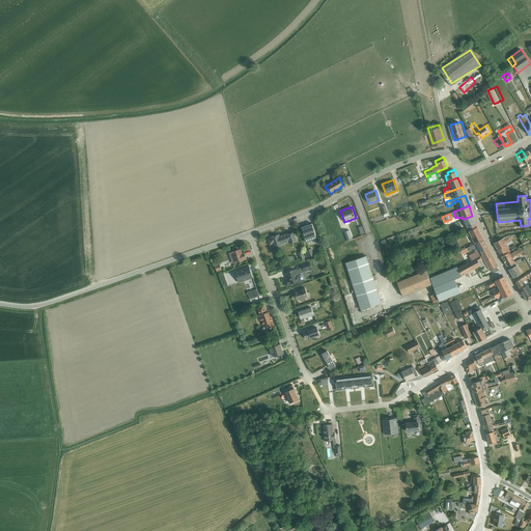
[(476,223),(472,216),(464,219),(468,227),(476,223)]
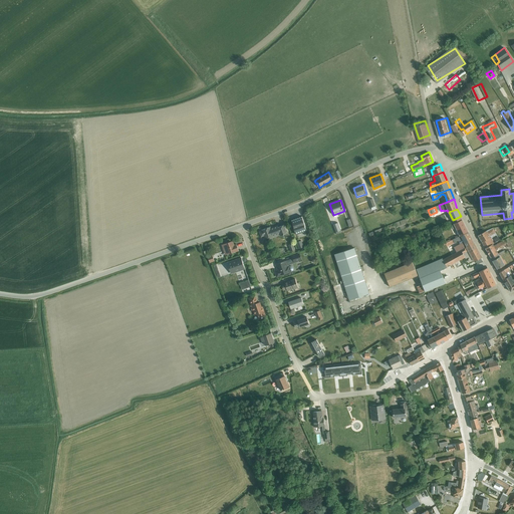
[(307,230),(302,216),(291,220),(296,234),(307,230)]
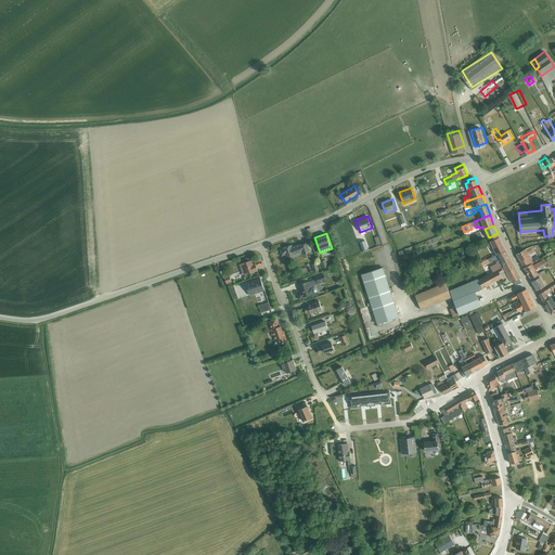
[(498,233),(489,237),(490,242),(489,243),(491,247),(492,246),(497,255),(505,250),(498,233)]
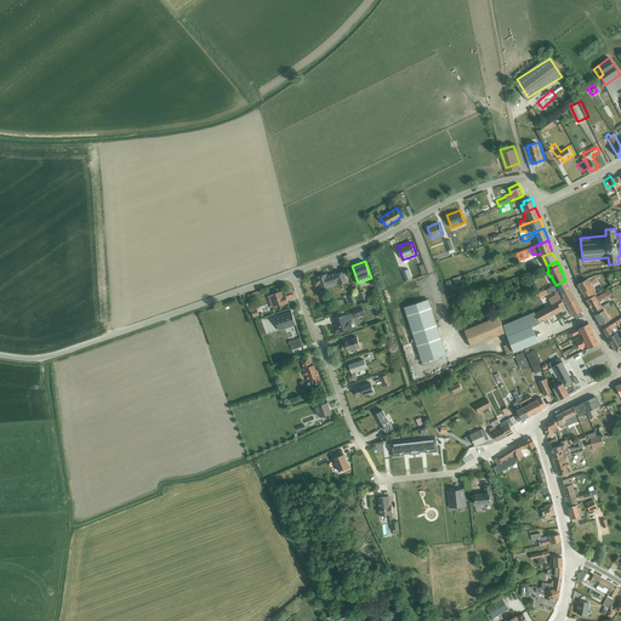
[(324,289),(347,281),(345,272),(329,277),(328,274),(313,278),(317,290),(324,288),(324,289)]
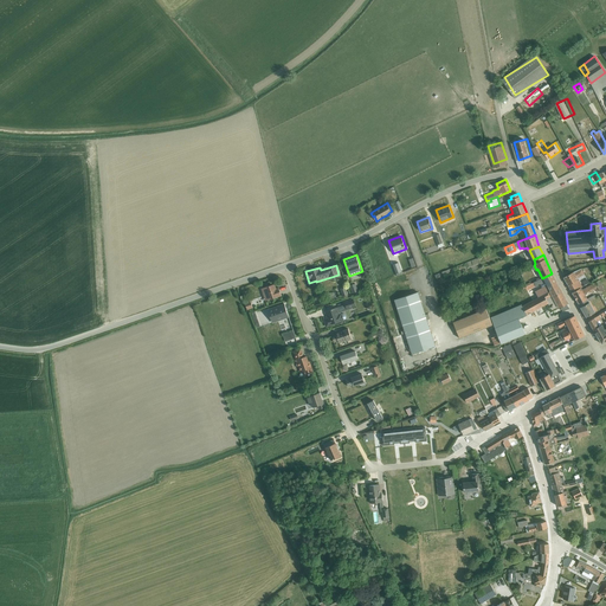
[(574,271),(563,277),(573,292),(581,288),(582,287),(578,277),(585,274),(581,269),(574,272),(574,271)]
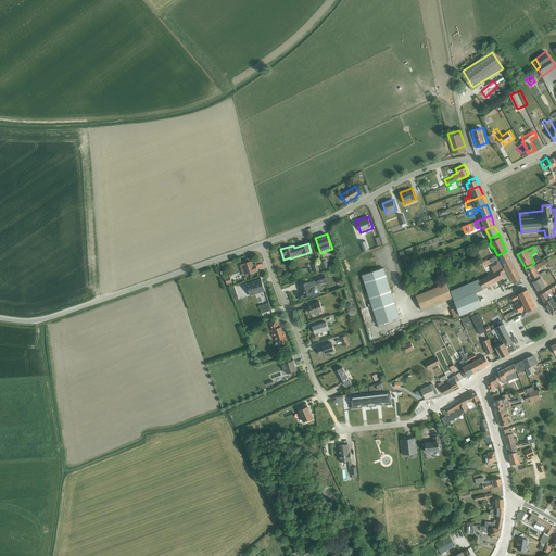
[(550,247),(544,249),(547,255),(555,252),(553,248),(551,248),(550,247)]
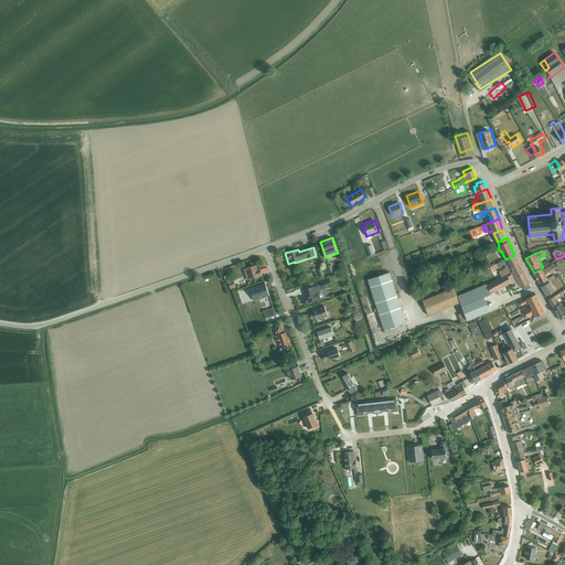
[(491,266),(481,270),(481,272),(490,268),(491,270),(508,262),(510,265),(499,272),(500,274),(519,263),(514,255),(505,259),(491,266)]
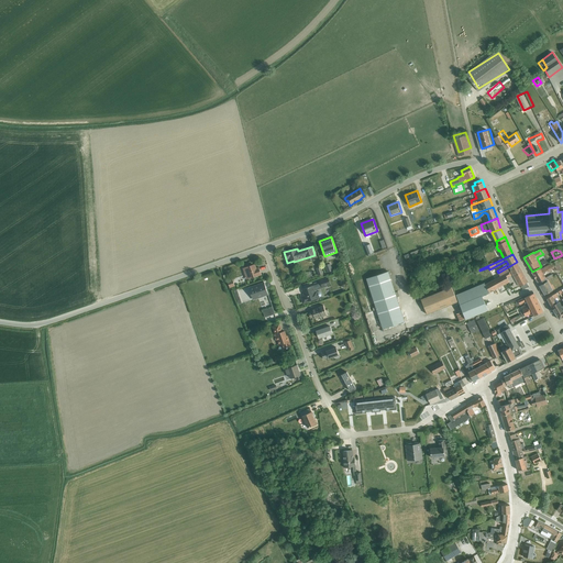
[(540,267),(532,272),(538,282),(547,277),(543,272),(548,269),(549,272),(555,267),(558,271),(562,268),(559,263),(561,262),(559,258),(541,268),(540,267)]
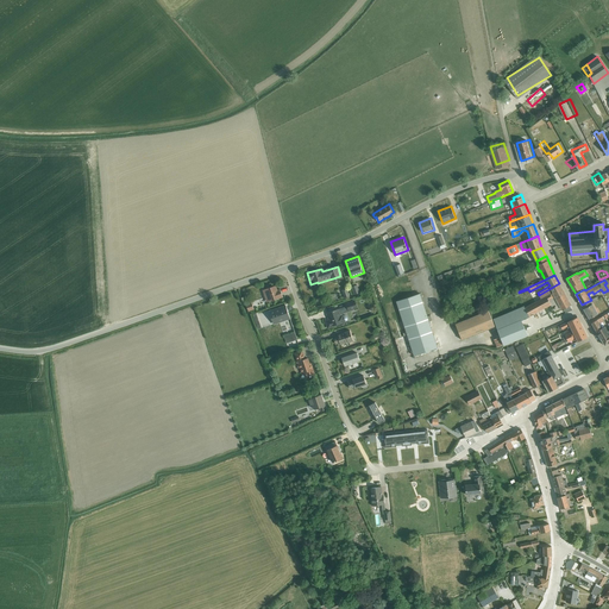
[(559,283),(539,295),(541,299),(562,287),(559,283)]
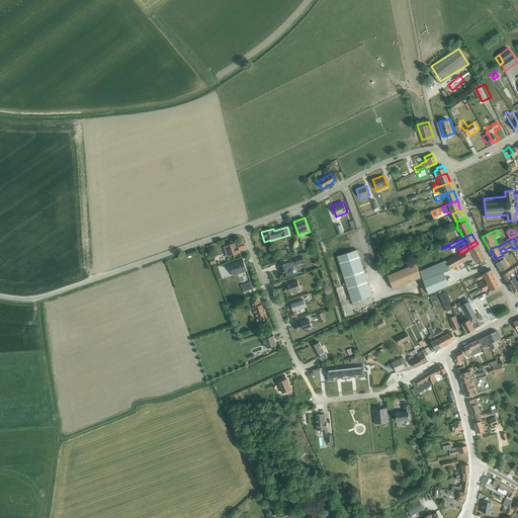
[(224,247),(228,257),(241,252),(239,246),(237,247),(235,243),(224,247)]
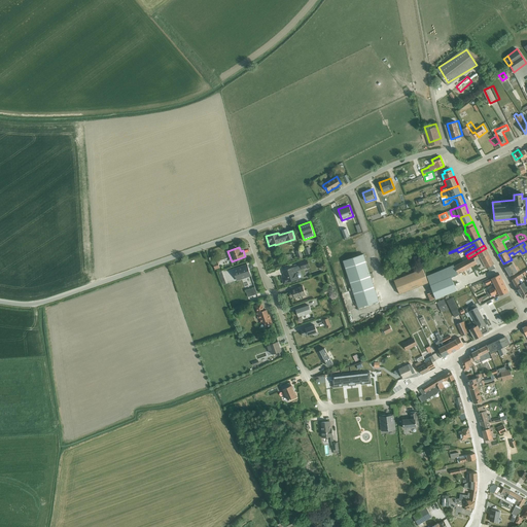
[(454,264),(427,276),(432,290),(427,293),(430,301),(453,291),(454,292),(457,291),(452,277),(458,274),(458,273),(477,264),(475,259),(488,251),(486,248),(468,258),(454,266),(454,264)]
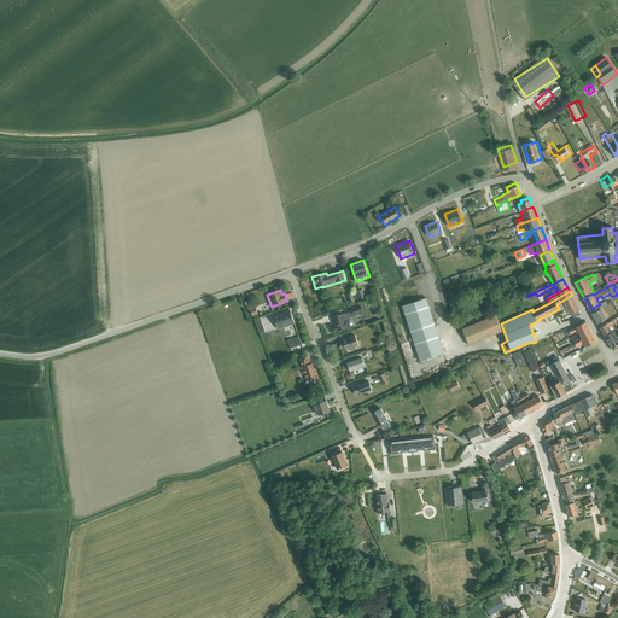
[(572,295),(557,304),(559,309),(563,316),(569,313),(570,314),(579,309),(572,295)]
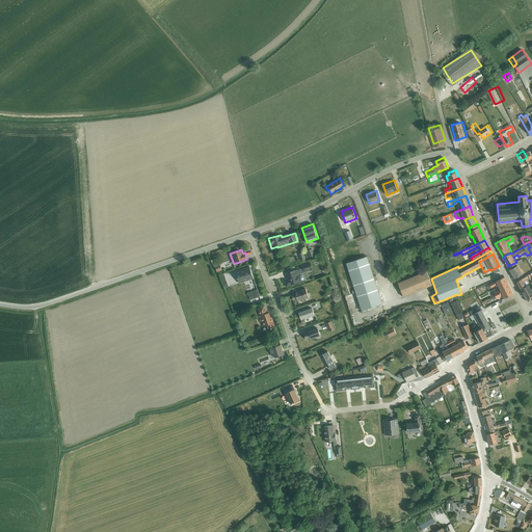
[(367,256),(346,263),(362,311),(382,303),(373,273),(367,256)]
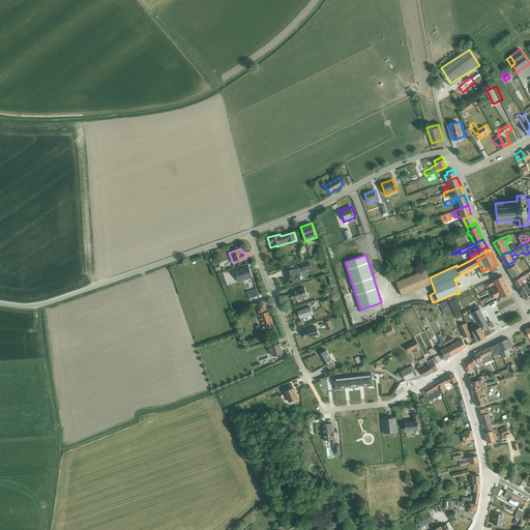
[(514,261),(506,265),(512,277),(521,272),(516,263),(521,260),(520,258),(514,261)]
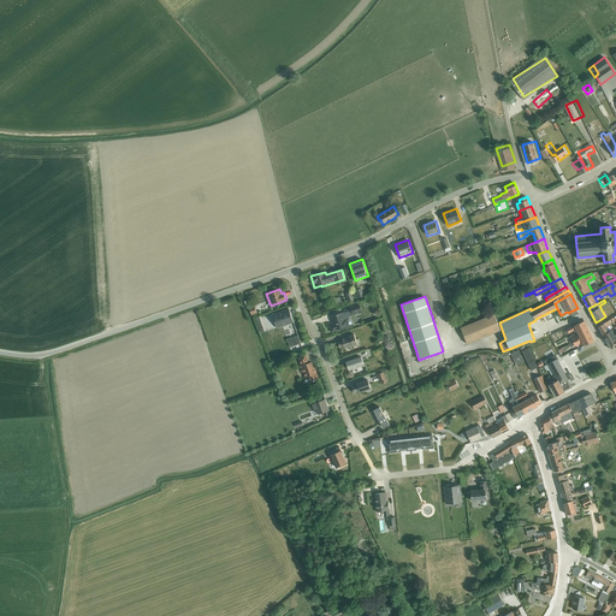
[(331,325),(332,331),(350,325),(351,324),(353,321),(351,320),(350,319),(349,319),(348,319),(347,317),(362,312),(360,303),(350,307),(351,309),(331,317),(333,324),(331,325)]
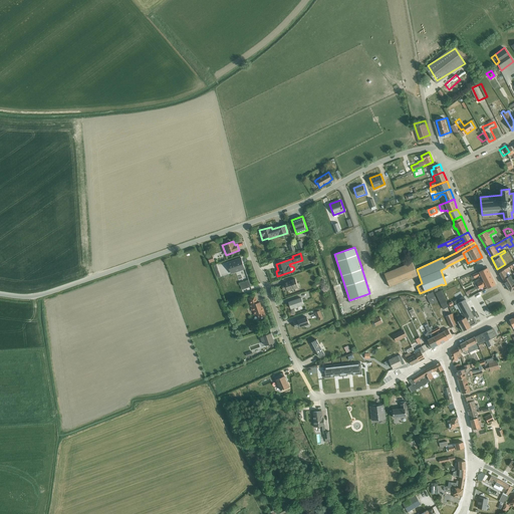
[(228,263),(231,274),(245,269),(242,259),(228,263)]
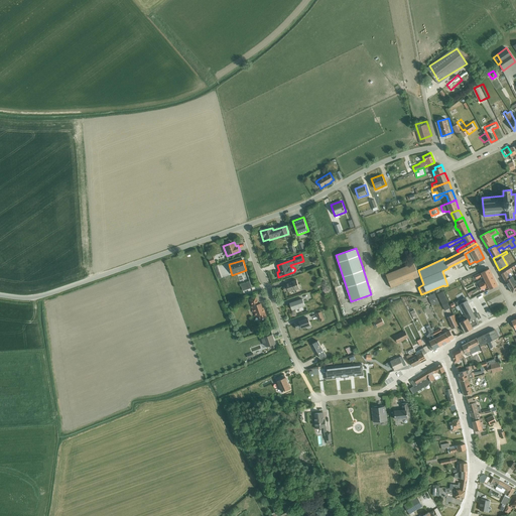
[(414,262),(386,273),(391,287),(419,276),(414,262)]
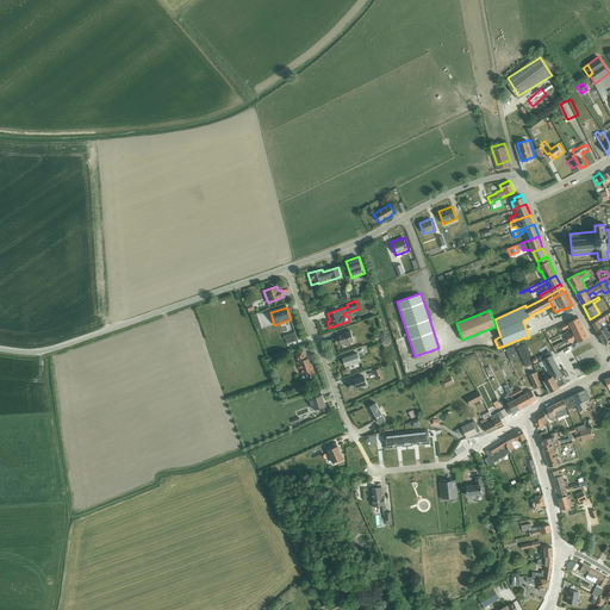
[(582,323),(578,317),(559,327),(560,330),(562,329),(571,325),(572,328),(582,323)]
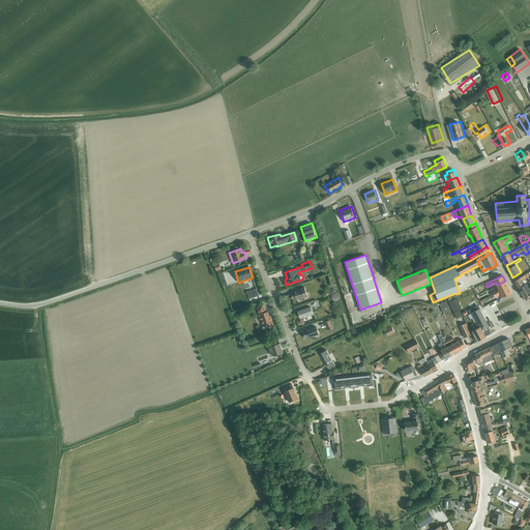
[(525,275),(514,281),(519,288),(525,285),(522,282),(525,280),(524,277),(525,276),(525,275)]
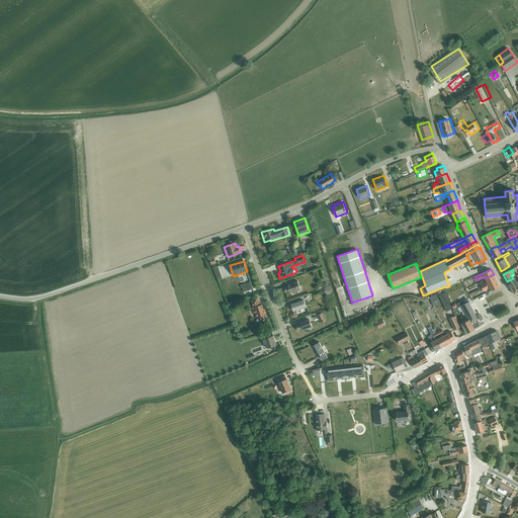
[(497,280),(494,274),(486,278),(487,282),(481,284),(482,287),(497,280)]
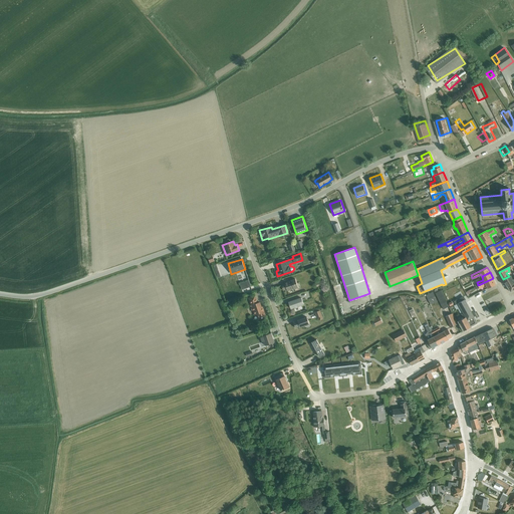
[(513,277),(513,278),(511,275),(509,276),(503,279),(510,291),(513,289),(513,277)]
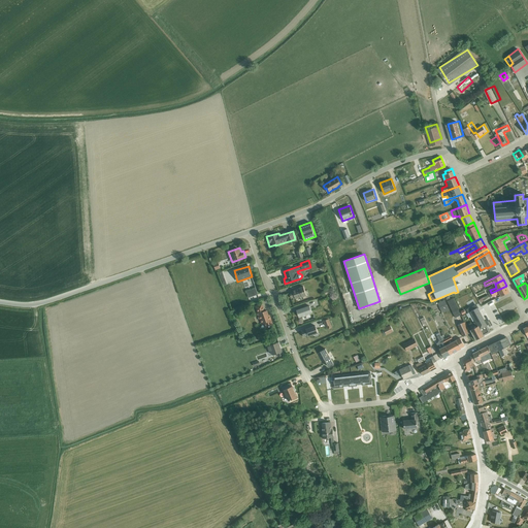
[(509,292),(506,286),(491,293),(493,296),(499,293),(501,296),(509,292)]
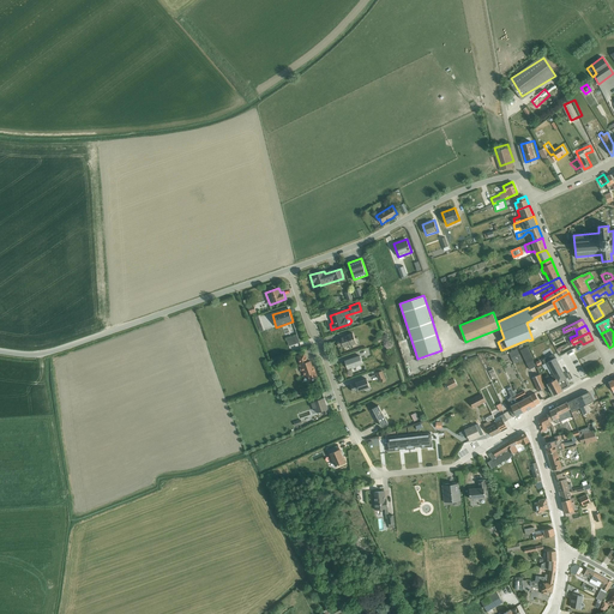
[(353,333),(336,339),(338,347),(343,345),(343,348),(356,343),(353,333)]
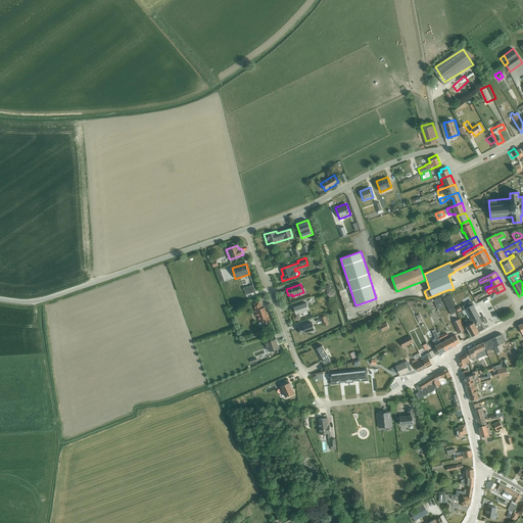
[(255,291),(253,285),(244,288),(246,294),(255,291)]
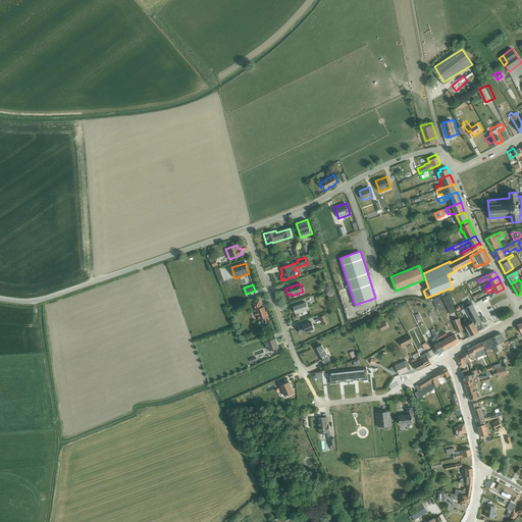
[(441,296),(450,314),(456,311),(447,292),(441,294),(441,296)]
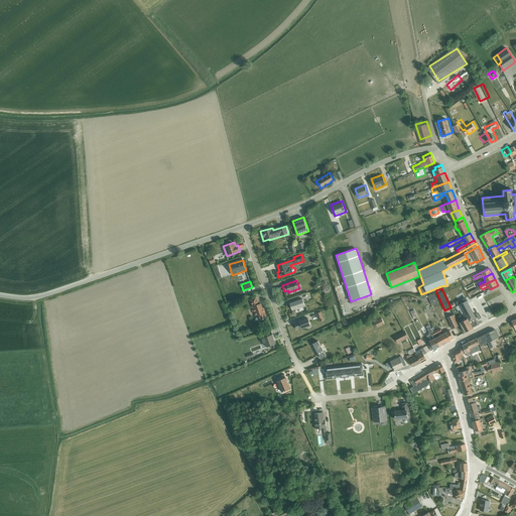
[(434,293),(427,296),(432,305),(439,302),(434,293)]
